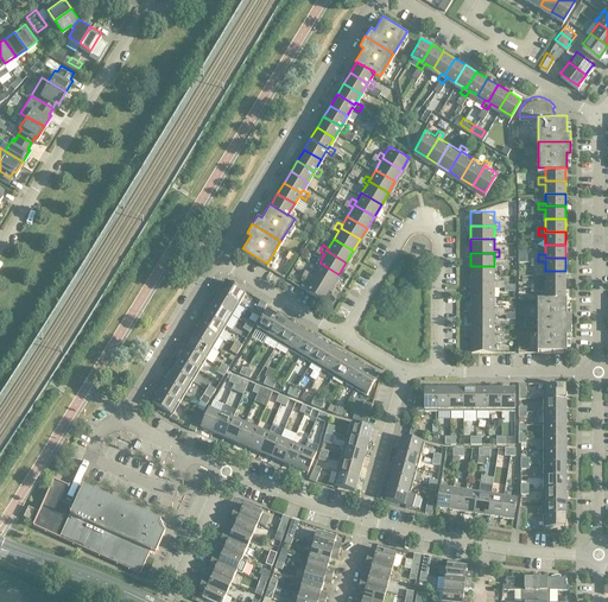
[(320,263),(314,271),(312,274),(331,286),(339,274),(320,263)]
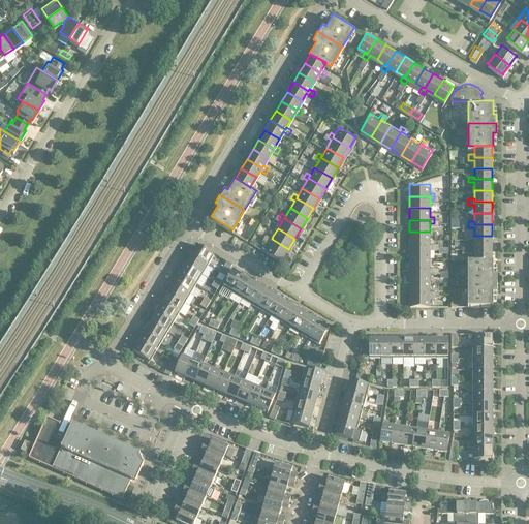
[(430,232),(409,232),(409,244),(430,244),(430,247),(434,247),(434,241),(430,241),(430,232)]
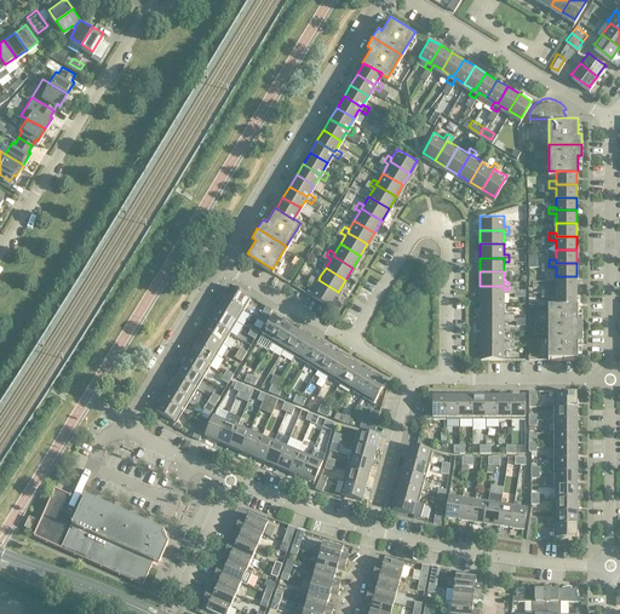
[(320,276),(316,274),(313,280),(317,282),(311,292),(331,304),(338,292),(319,280),(320,276)]
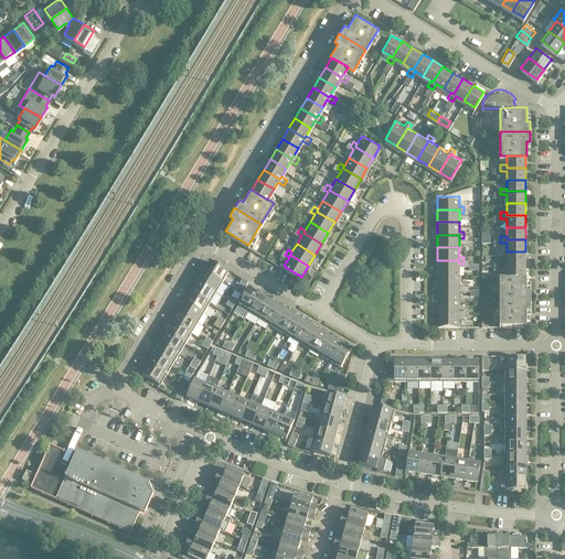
[(507,251),(507,260),(507,264),(525,264),(525,251),(507,251)]
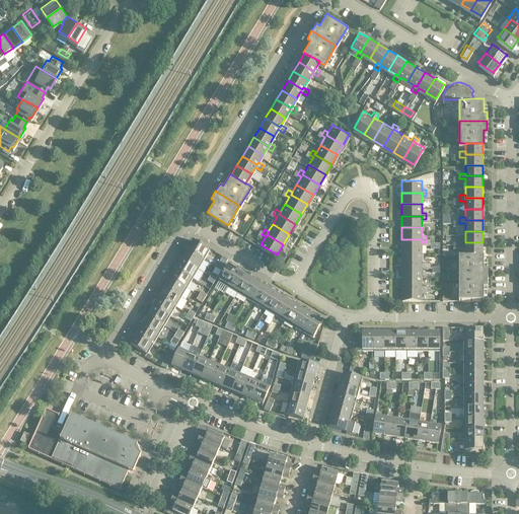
[(193,236),(187,245),(204,255),(210,246),(193,236)]
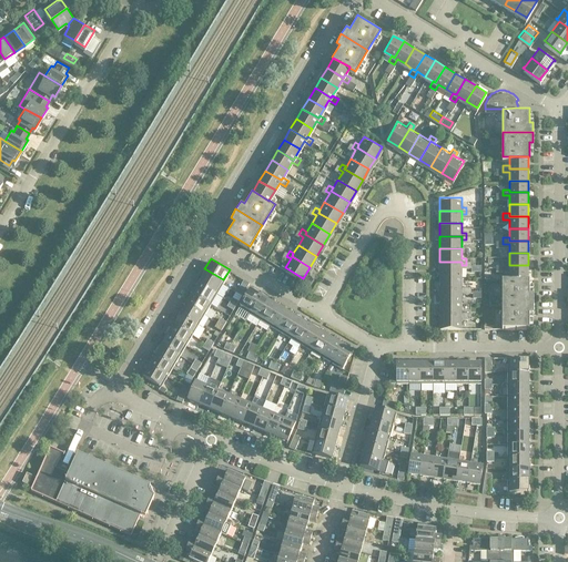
[(462,262),(439,262),(439,274),(462,274),(462,265),(462,262)]
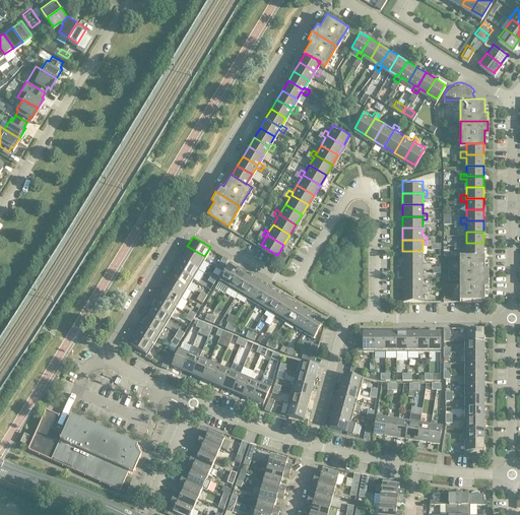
[(466,240),(460,240),(460,245),(466,245),(466,253),(483,253),(483,243),(466,243),(466,240)]
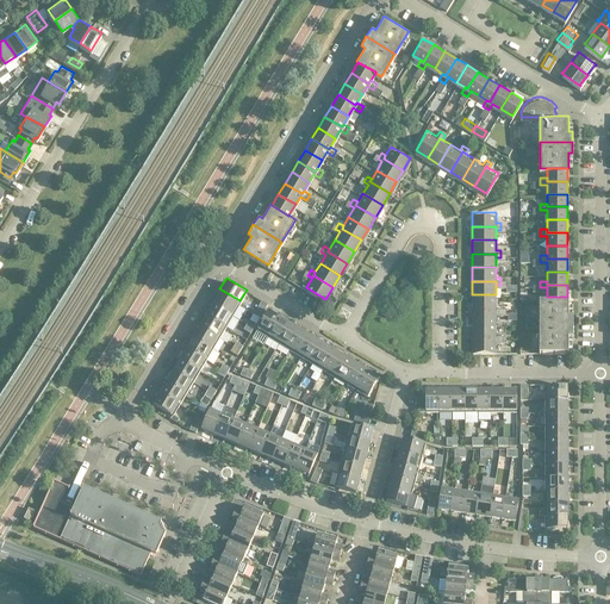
[(240,300),(219,288),(213,300),(232,312),(240,300)]
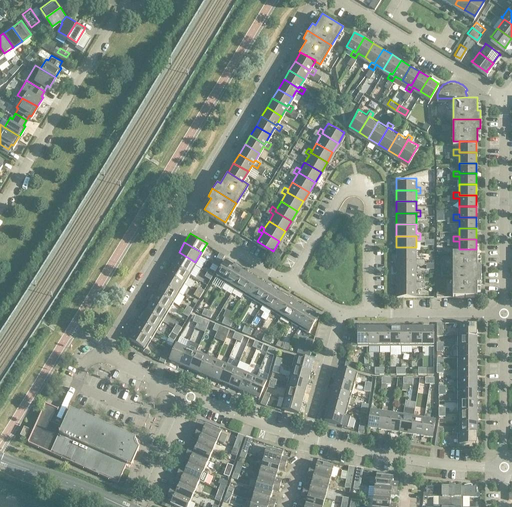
[(416,247),(396,247),(396,258),(416,258),(416,261),(420,261),(420,256),(416,256),(416,247)]
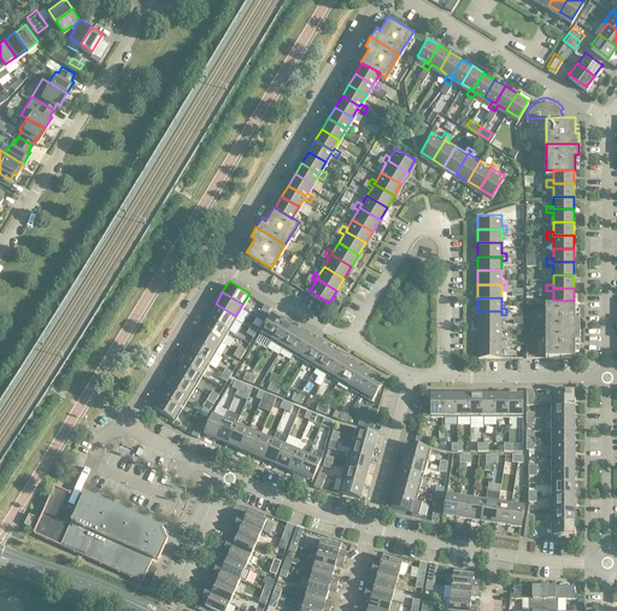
[(271,304),(265,300),(257,313),(263,317),(271,304)]
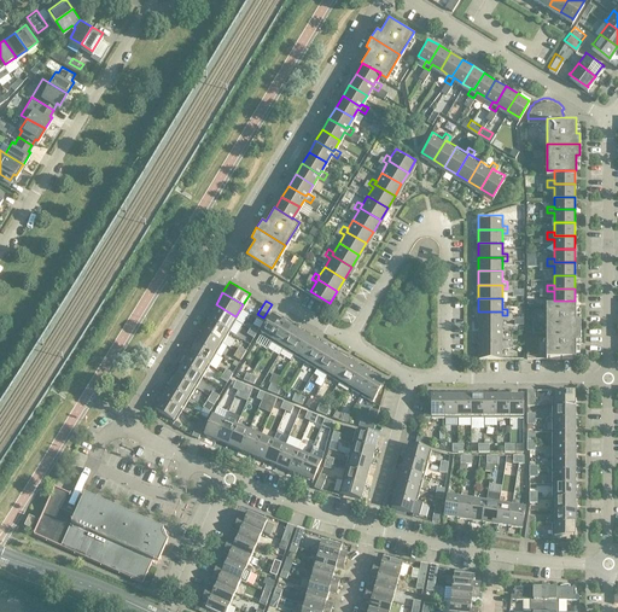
[(546,301),(546,327),(579,327),(579,316),(576,316),(576,301),(575,301),(554,301),(546,301)]
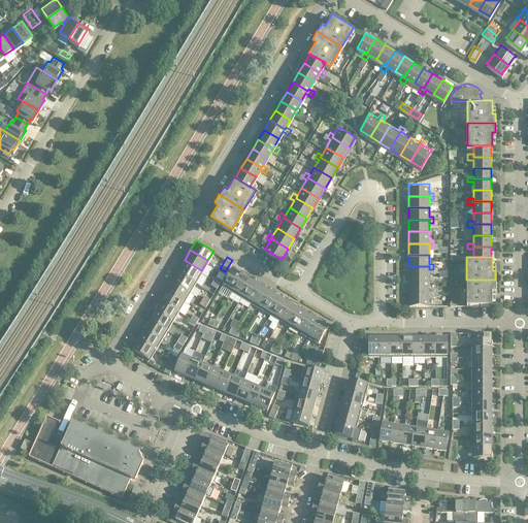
[(201,270),(185,260),(178,269),(196,280),(201,270)]
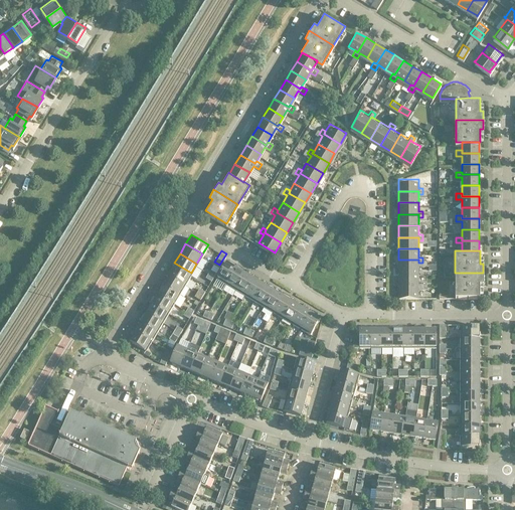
[(236,265),(226,259),(216,275),(226,281),(236,265)]
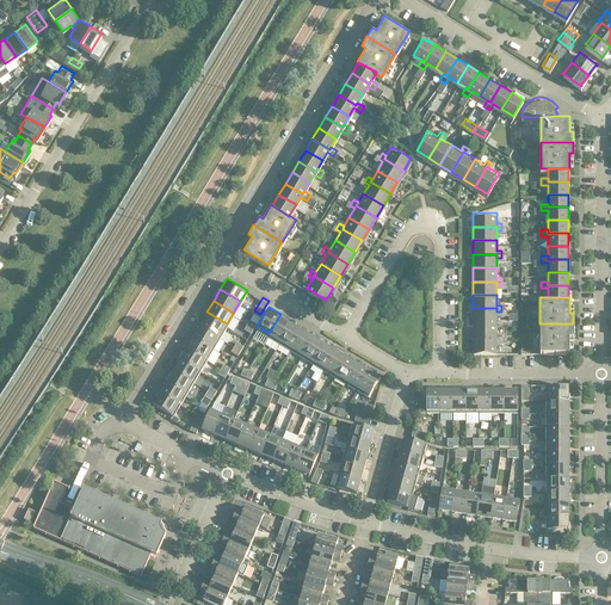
[(497,308),(473,308),(473,322),(497,322),(497,312),(497,308)]
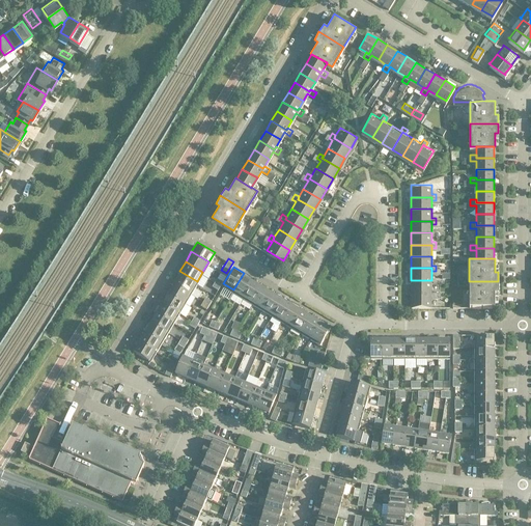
[(197,281),(179,271),(174,280),(191,291),(197,281)]
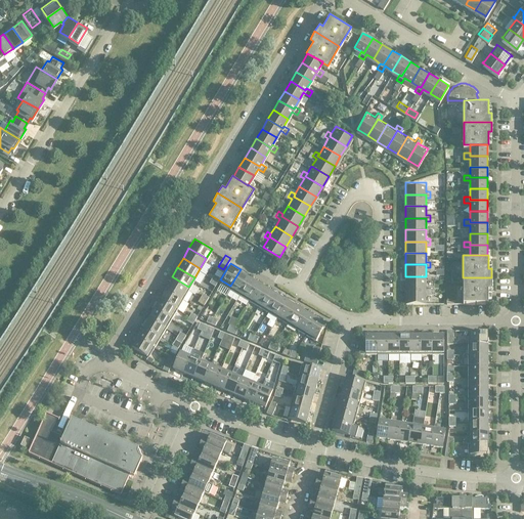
[(250,274),(241,269),(230,286),(239,292),(250,274)]
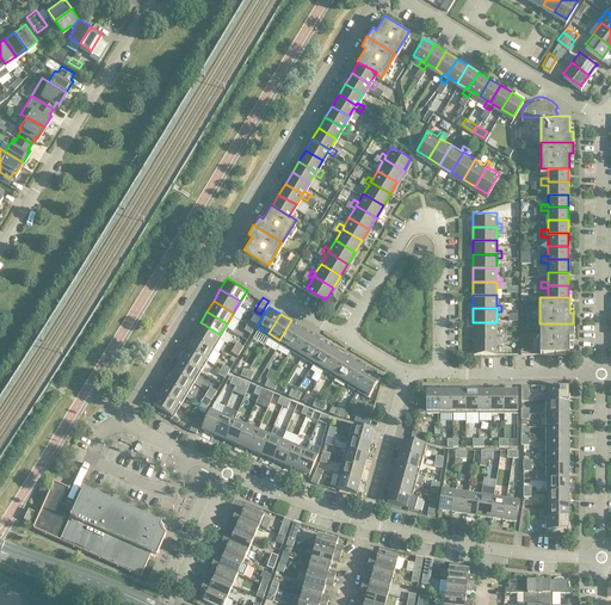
[(302,327),(291,320),(279,340),(290,346),(302,327)]
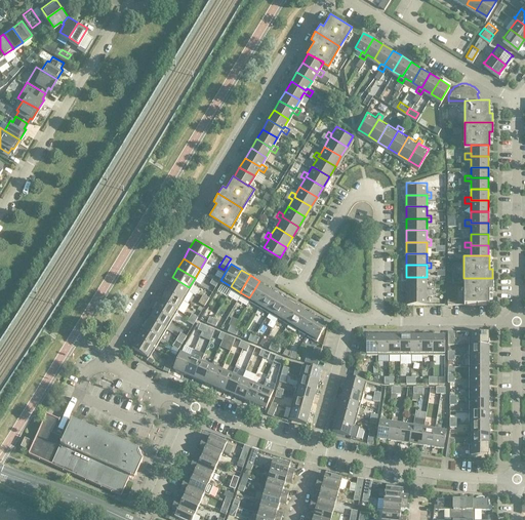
[(189,287),(172,277),(166,286),(184,296),(189,287)]
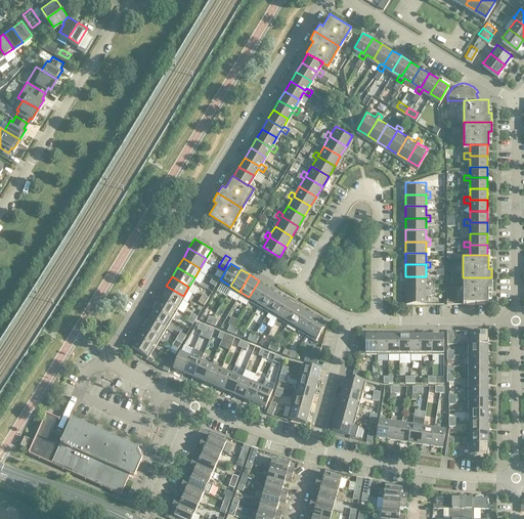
[(426,276),(405,276),(405,288),(426,288),(426,291),(430,291),(430,285),(426,285),(426,276)]
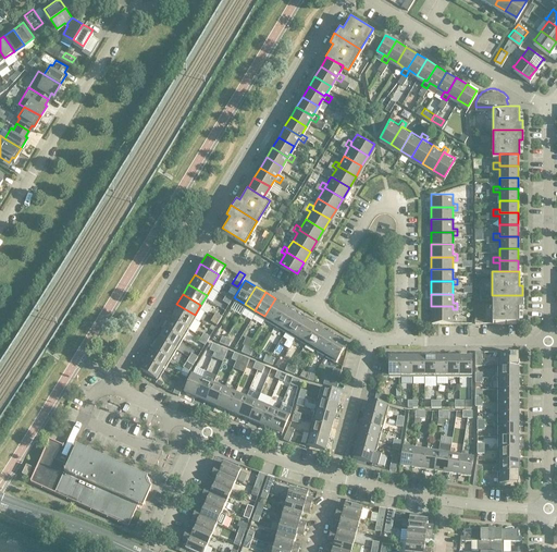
[(522,295),(492,295),(492,319),(519,319),(519,305),(522,305),(522,295)]
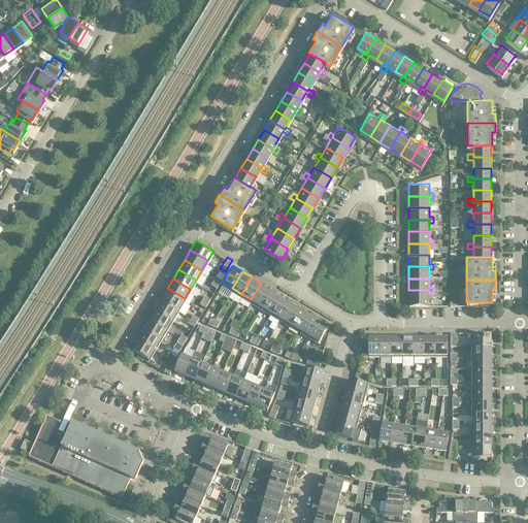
[(270,288),(261,283),(251,299),(261,305),(270,288)]
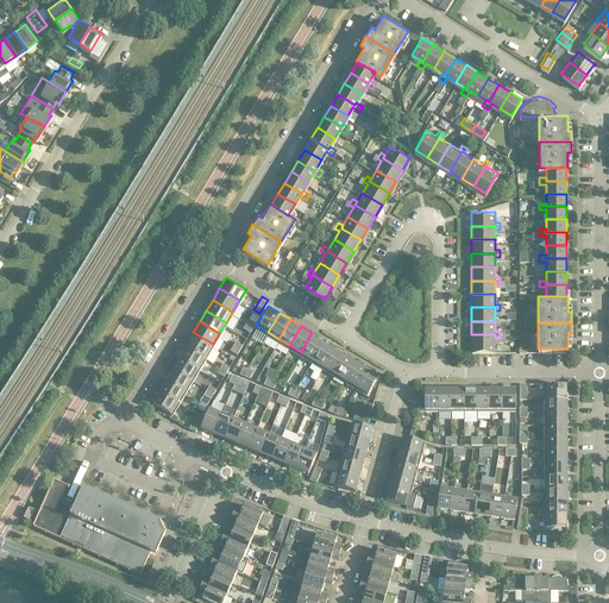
[(213,344),(193,332),(187,344),(206,356),(213,344)]
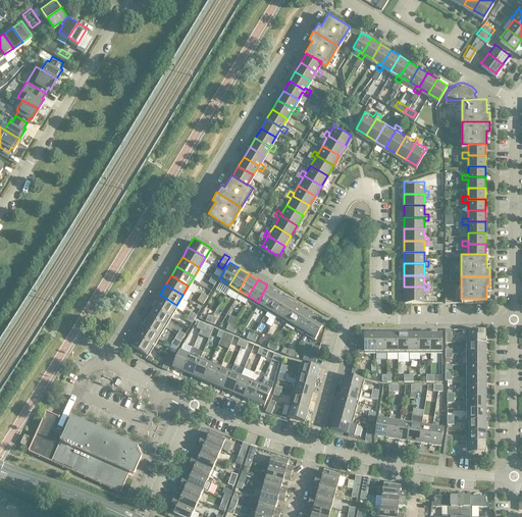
[(277,291),(267,285),(258,302),(267,307),(277,291)]
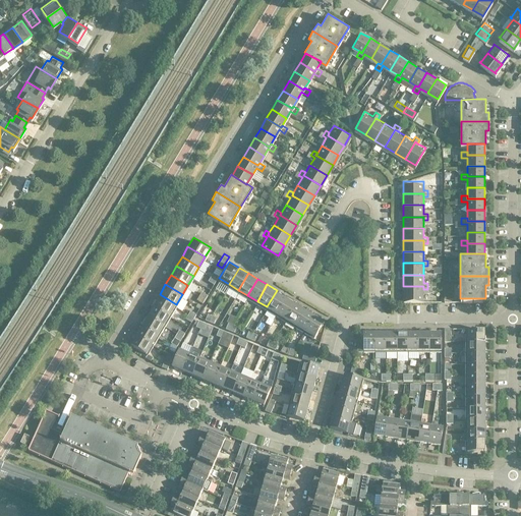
[(423,286),(403,286),(403,298),(423,298),(423,289),(423,286)]
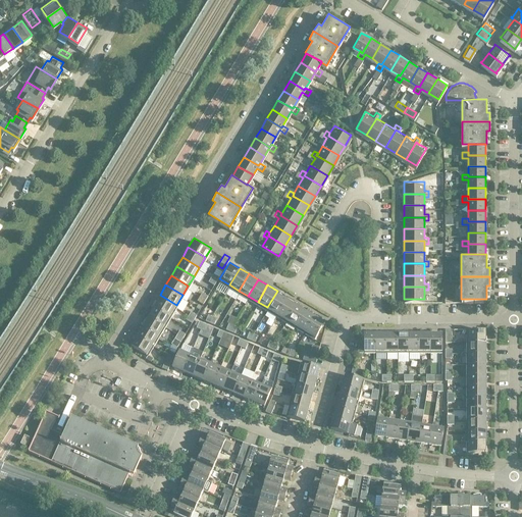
[(286,296),(277,291),(267,307),(276,313),(286,296)]
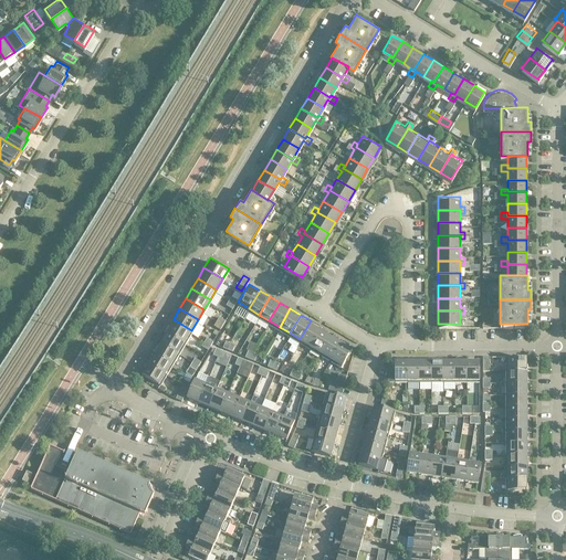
[(191,330),(174,319),(167,329),(186,340),(191,330)]
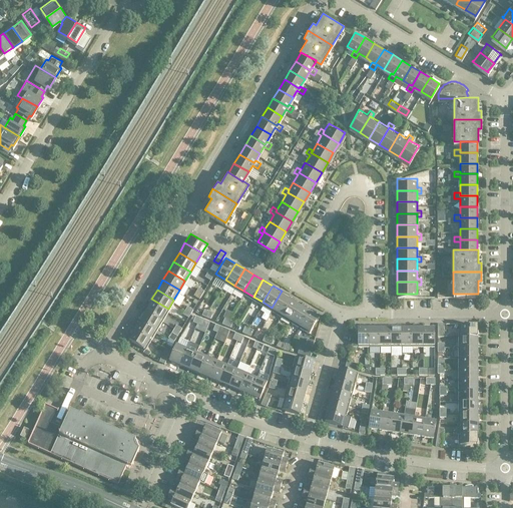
[(291,297),(282,291),(272,308),(281,313),(291,297)]
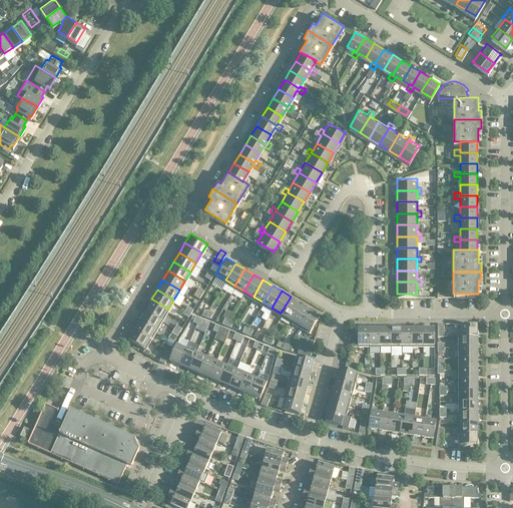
[(300,303),(291,297),(281,313),(291,319),(300,303)]
